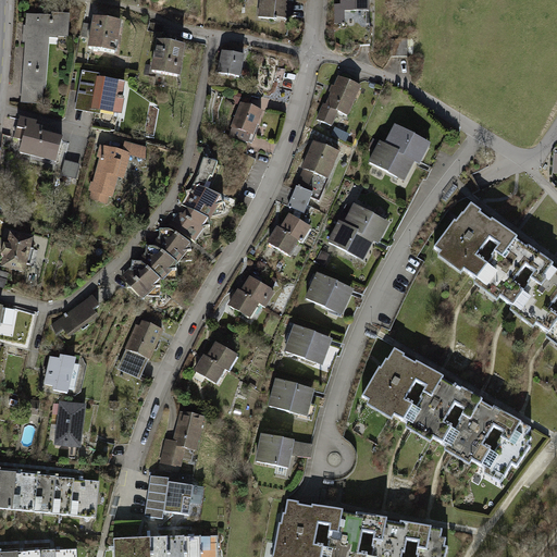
[(260,0),(259,17),(293,21),(295,3),(289,3),(289,0),(260,0)]
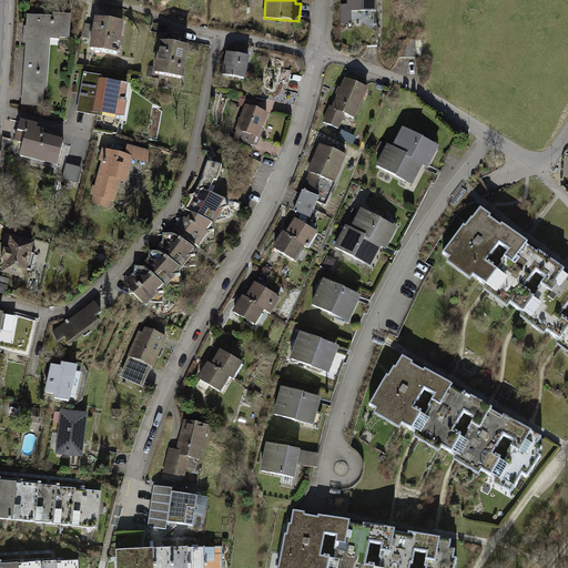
[(375,0),(347,0),(348,3),(338,3),(338,18),(352,18),(352,10),(375,11),(375,0)]
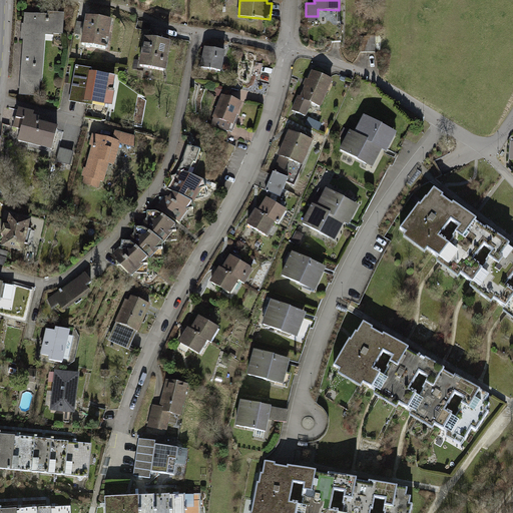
[(47,13),(25,12),(25,23),(22,22),(20,40),(24,40),(20,93),(41,95),(46,32),(64,34),(65,12),(47,11),(47,13)]
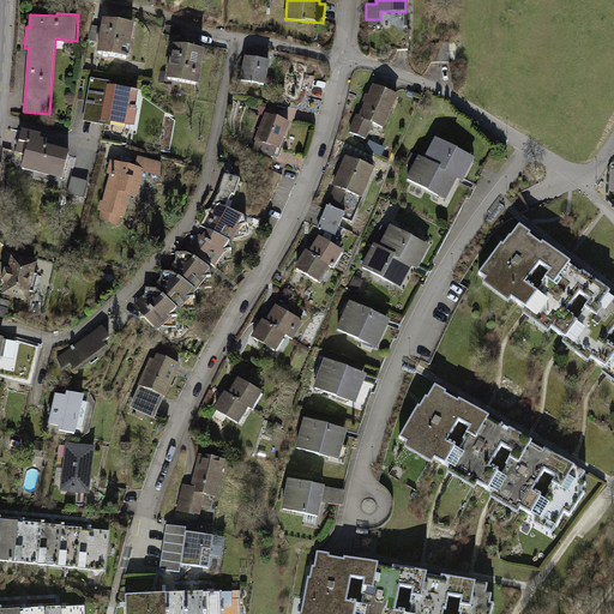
[(136,22),(103,16),(97,50),(130,56),(136,22)]
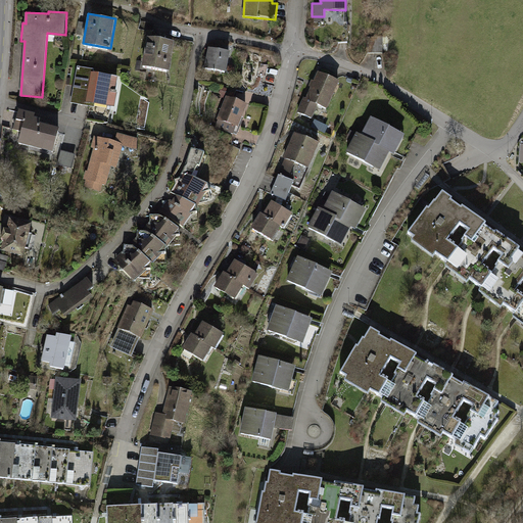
[(159,38),(147,36),(141,64),(170,70),(175,41),(159,38)]
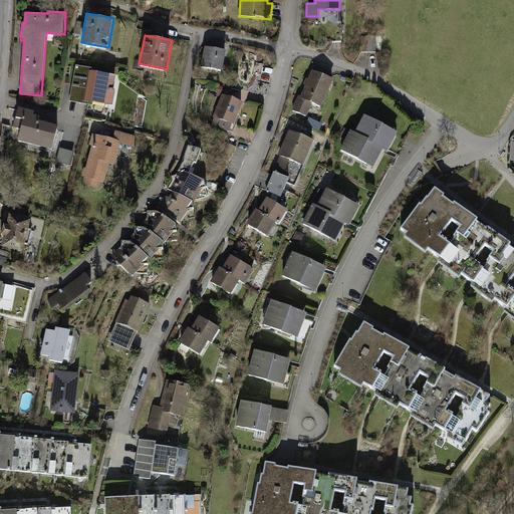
[(362,45),(362,52),(368,52),(376,52),(375,44),(362,45)]
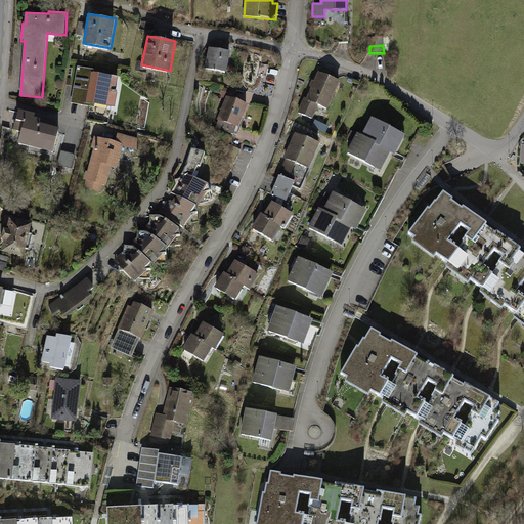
[(231,51),(209,47),(205,68),(227,72),(231,51)]
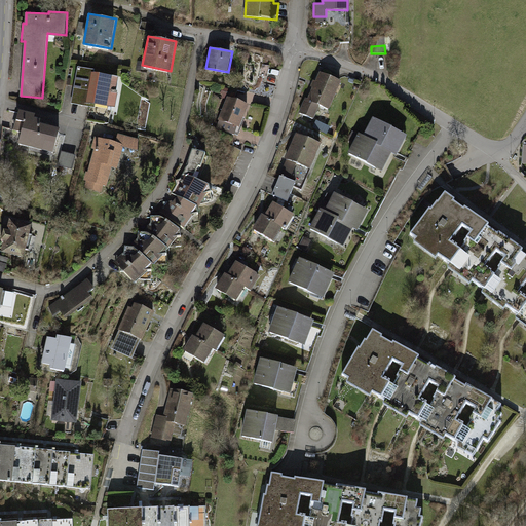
[(95,69),(78,66),(71,103),(87,106),(87,102),(114,107),(119,78),(119,77),(94,72),(95,69)]
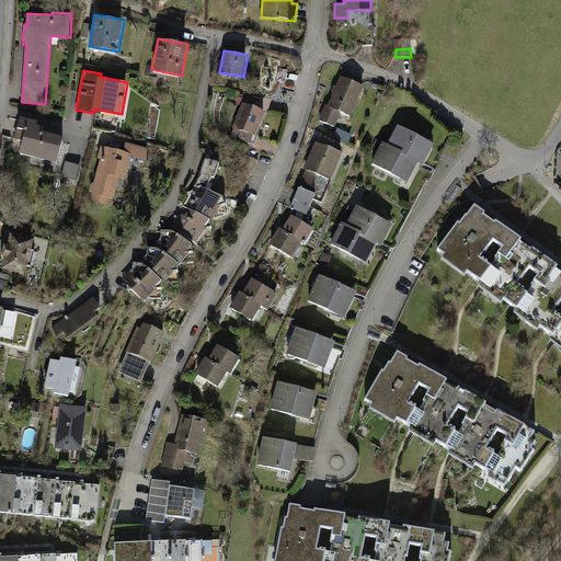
[(365,86),(341,76),(329,106),(325,105),(319,121),(334,127),(341,112),(352,116),(365,86)]
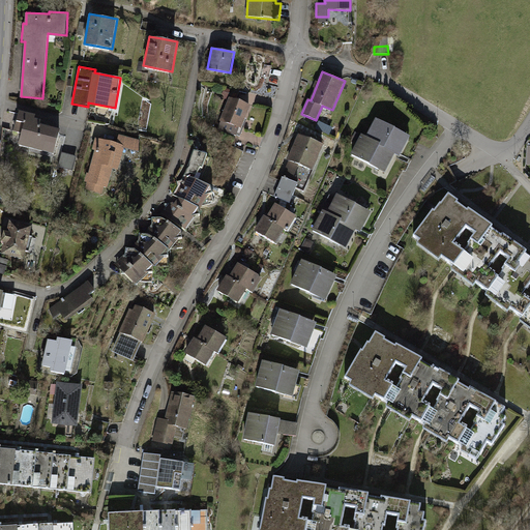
[(217,129),(237,136),(248,104),(229,96),(217,129)]
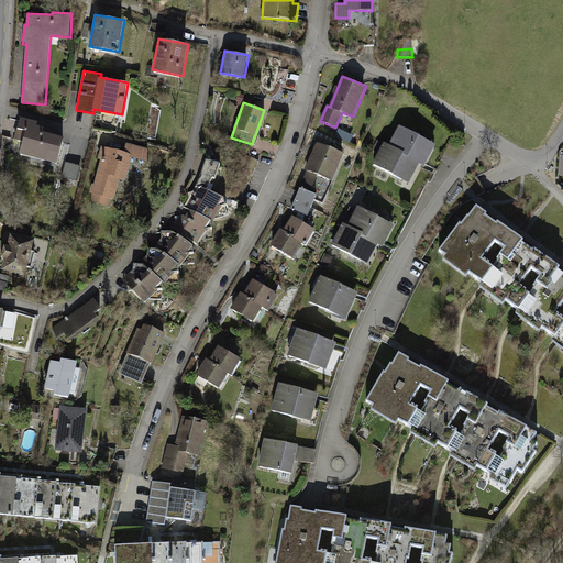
[(39,121),(20,117),(14,140),(22,142),(19,155),(56,164),(64,136),(43,132),(45,127),(37,125),(39,121)]
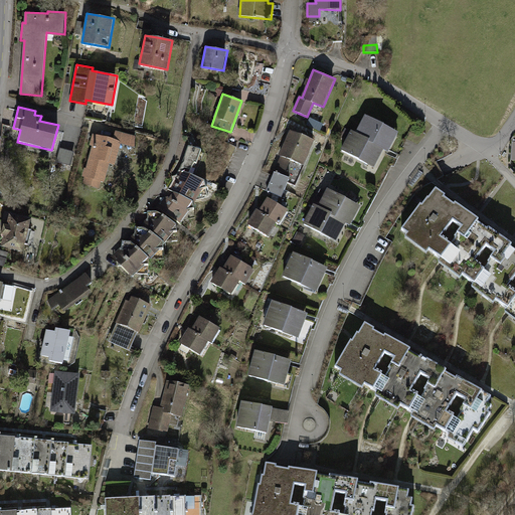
[(366,114),(356,132),(385,148),(389,150),(399,132),(366,114)]
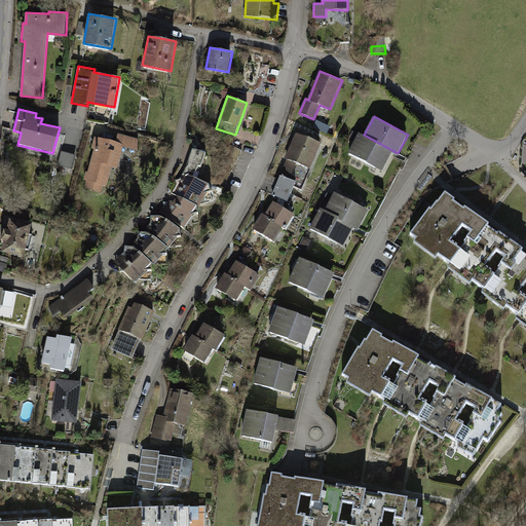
[(322,144),(296,133),(285,157),(288,159),(275,186),(272,193),(288,200),(294,187),(301,190),(322,144)]
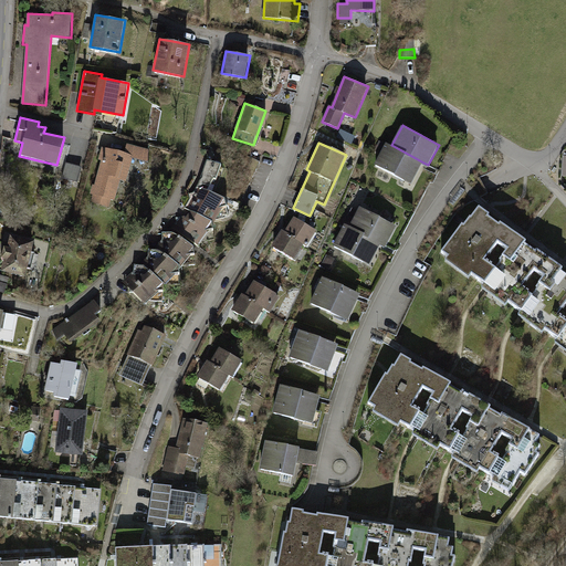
[(423,163),(391,145),(387,143),(376,164),(411,184),(423,163)]
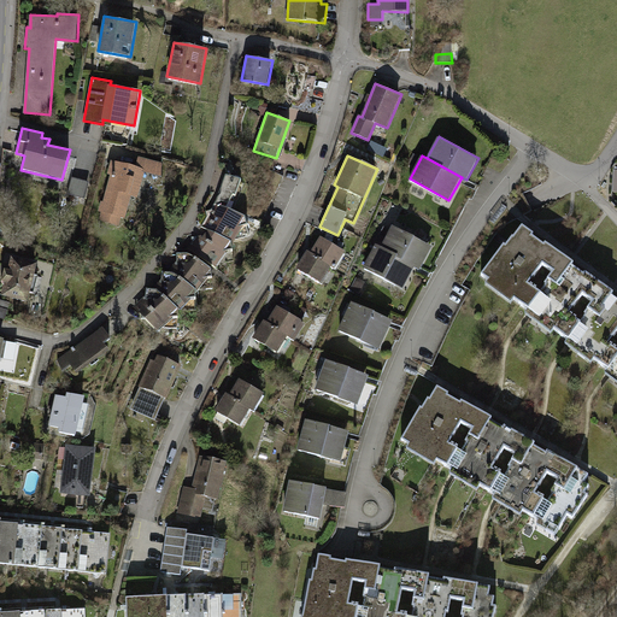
[(135,166),(111,159),(107,174),(110,174),(99,217),(122,223),(129,194),(139,197),(145,172),(159,176),(163,163),(137,157),(135,166)]
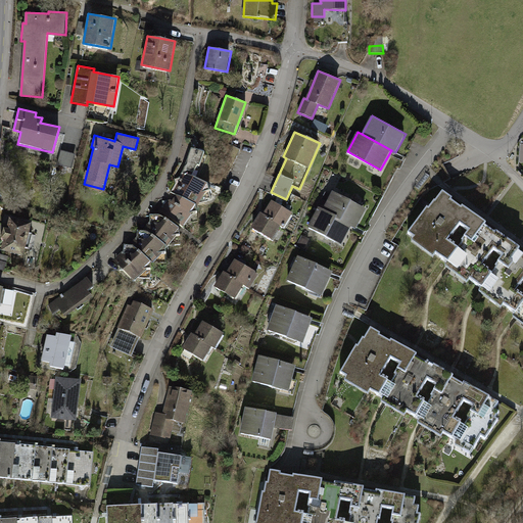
[(204,152),(192,147),(183,172),(192,175),(195,164),(199,165),(204,152)]
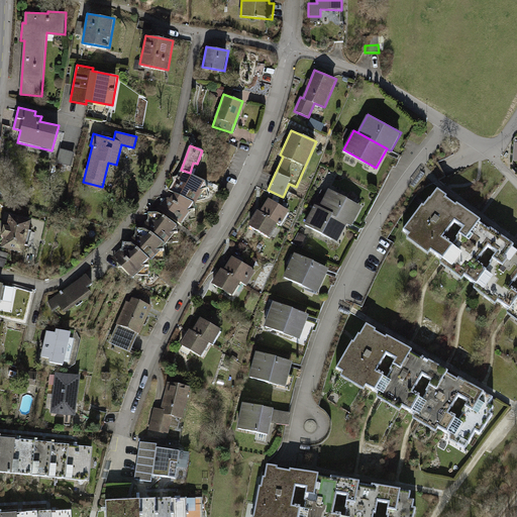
[(68,150),(61,148),(57,163),(71,166),(75,151),(68,150)]
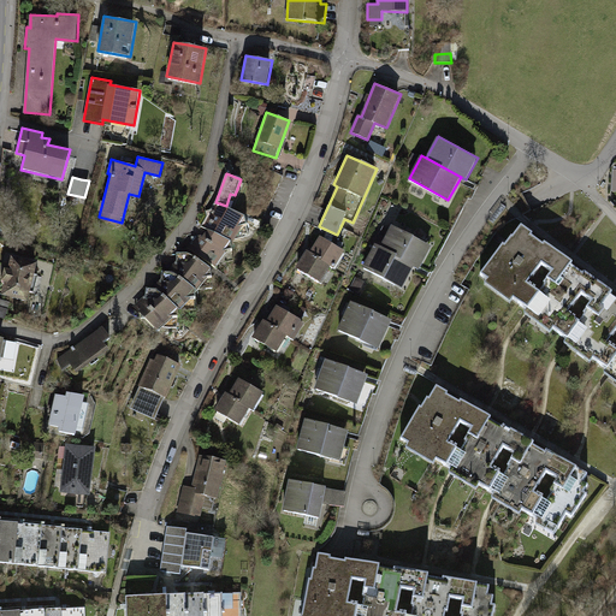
[(207,230),(234,244),(241,229),(238,227),(243,218),(217,205),(205,227),(207,230)]
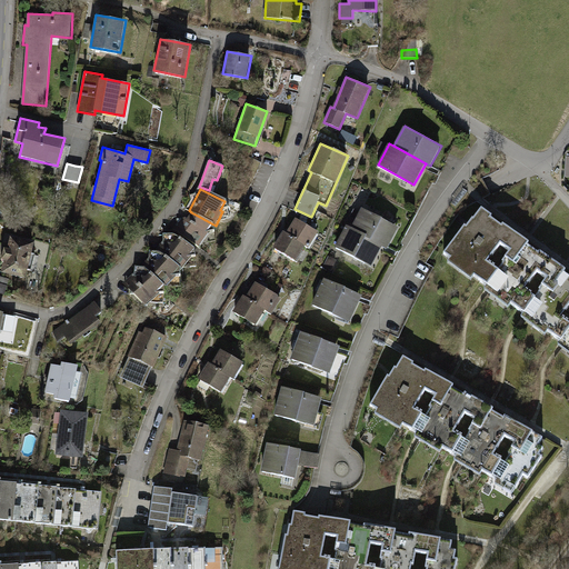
[(488,211),(482,206),(468,225),(468,226),(466,223),(446,250),(452,256),(449,260),(472,277),(476,272),(489,282),(500,291),(511,276),(500,268),(489,260),(502,241),(512,248),(507,255),(516,261),(529,243),(531,241),(528,238),(505,221),(502,225),(491,215),(492,213),(488,211)]
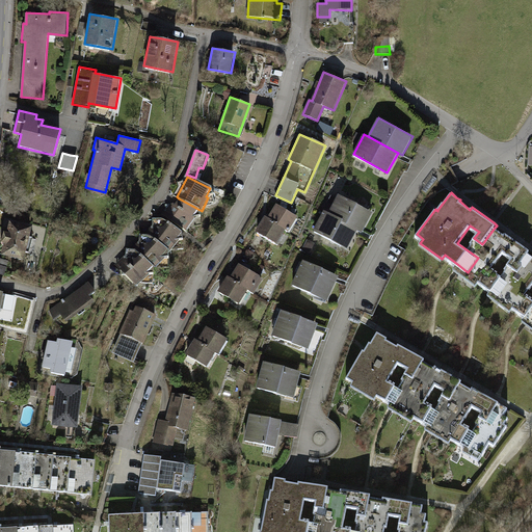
[(328,213),(358,229),(364,231),(373,212),(339,194),(328,213)]
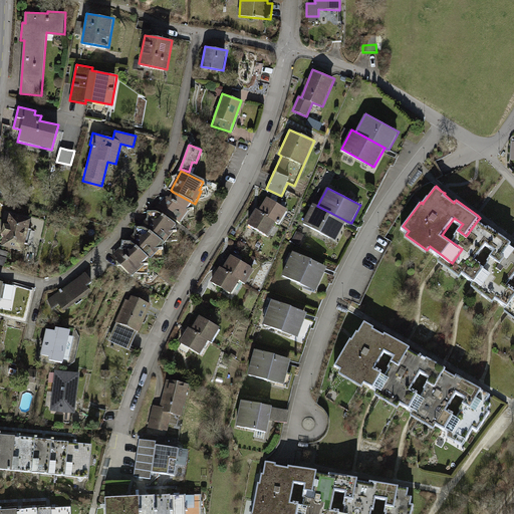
[(155,210),(179,227),(195,204),(173,192),(169,198),(164,198),(155,210)]
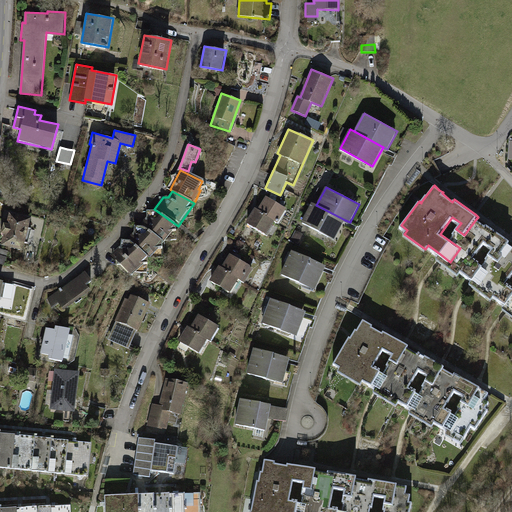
[(266,195),(257,209),(275,220),(278,222),(287,208),(266,195)]
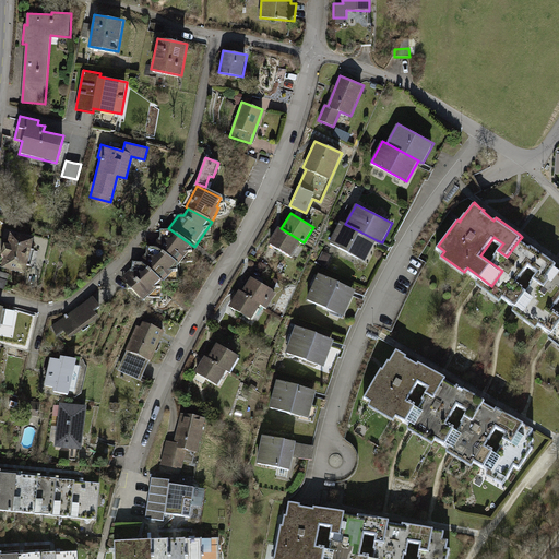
[(377,240),(345,224),(341,222),(330,242),(366,261),(377,240)]
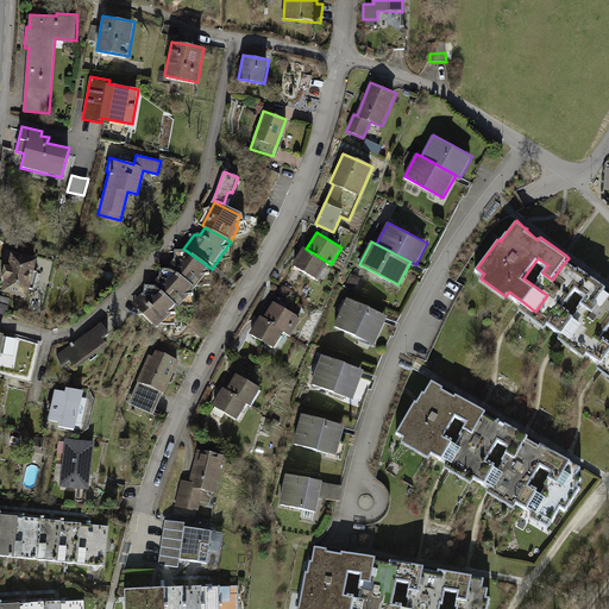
[(316,278),(327,262),(306,249),(303,248),(293,264),(316,278)]
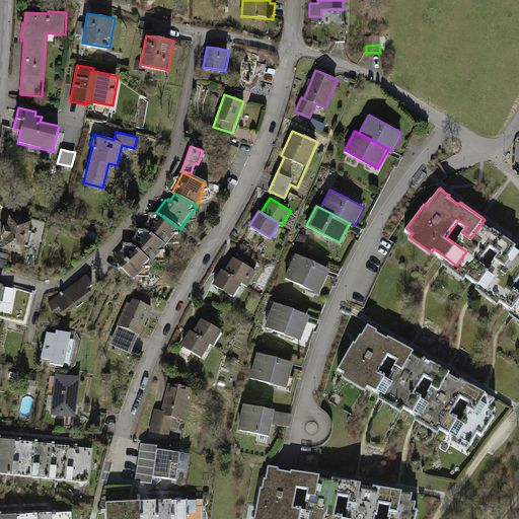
[(143,227),(166,247),(180,229),(156,212),(143,227)]
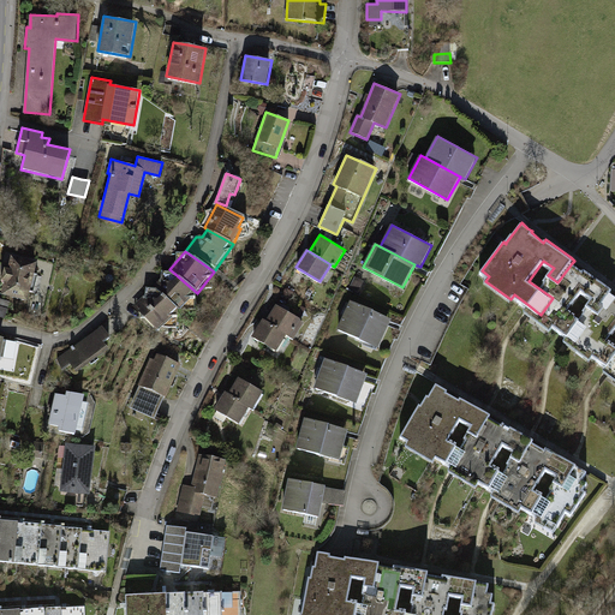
[(9,264),(4,263),(0,279),(5,280),(1,294),(27,302),(37,261),(11,255),(9,264)]
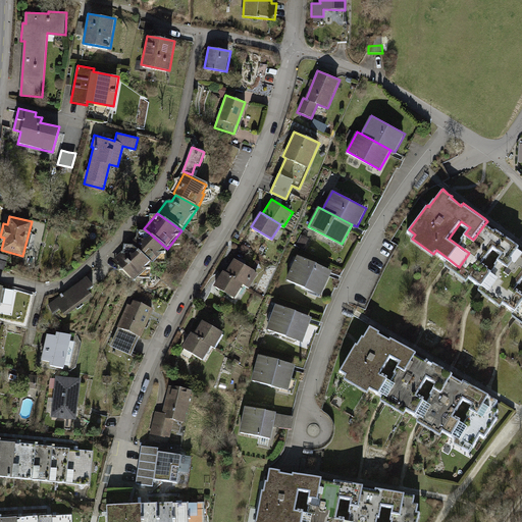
[(459,267),(449,259),(445,264),(447,265),(467,280),(470,276),(481,285),(492,293),(502,279),(492,272),(481,264),(493,247),(504,254),(500,260),(509,267),(514,261),(511,259),(519,248),(520,246),(518,244),(497,228),(496,230),(485,223),(473,240),(465,233),(462,238),(464,239),(459,246),(469,253),(459,267)]
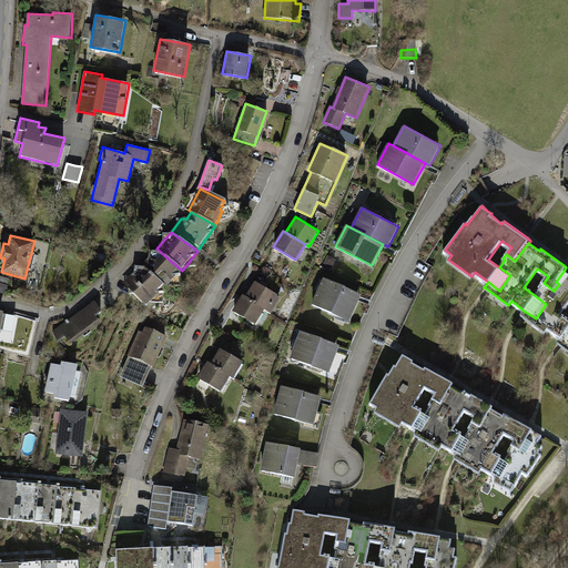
[(142,264),(165,286),(182,271),(156,249),(142,264)]
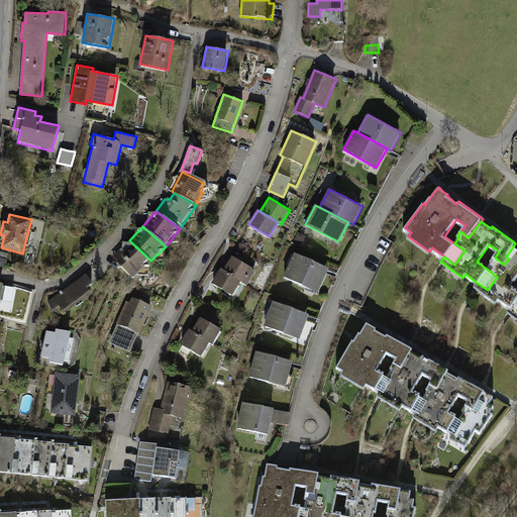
[(112,257),(132,279),(150,261),(129,240),(112,257)]
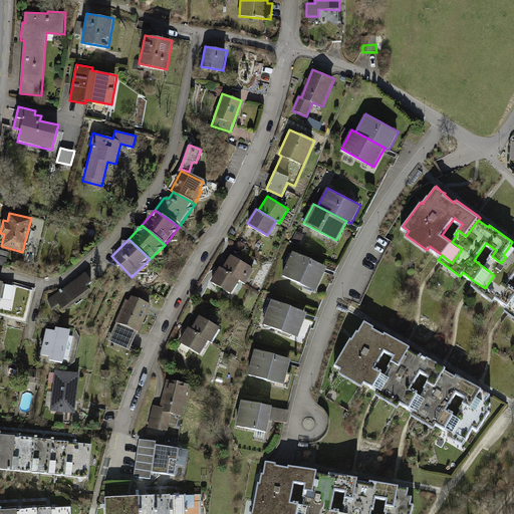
[(474,281),(472,284),(474,286),(494,300),(497,297),(508,305),(513,309),(513,307),(513,289),(507,285),(513,275),(513,246),(511,244),(503,255),(506,257),(501,263),(492,256),(489,260),(490,261),(485,268),(494,275),(485,288),(474,281)]
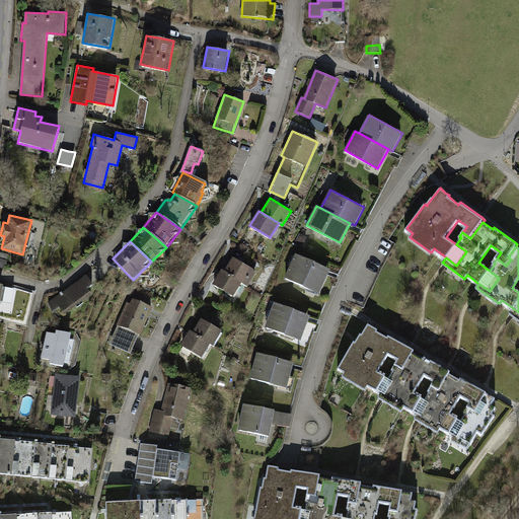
[(330,269),(296,253),(285,278),(319,293),(330,269)]
